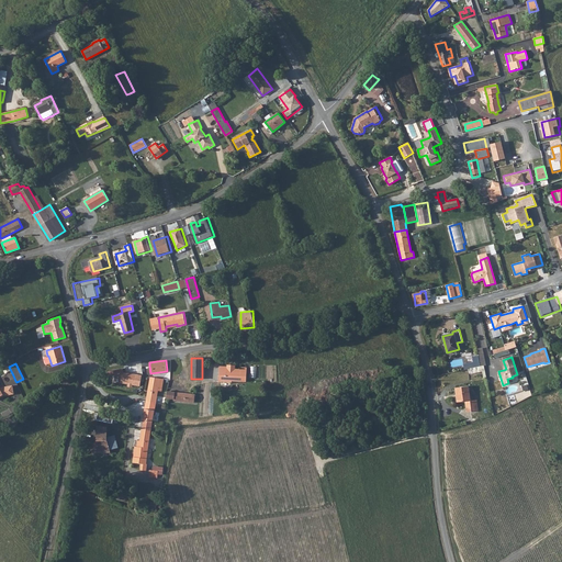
[(232,381),(245,382),(246,368),(242,368),(242,369),(235,369),(235,366),(229,366),(229,367),(227,367),(220,366),(218,382),(232,382),(232,381)]
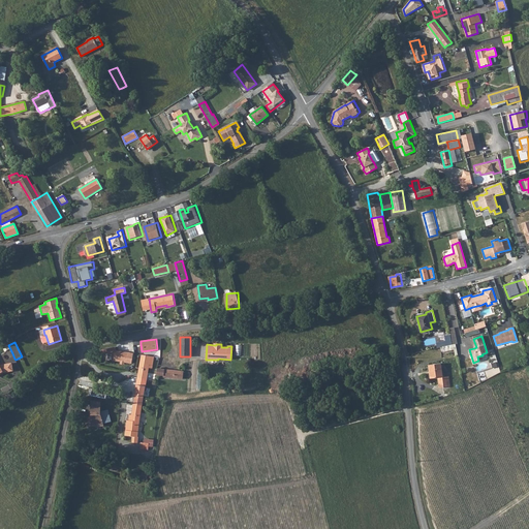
[(453,354),(450,346),(442,347),(444,355),(453,354)]
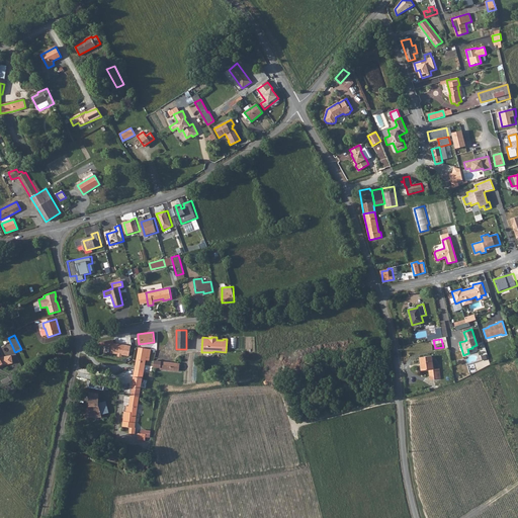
[(131,346),(112,343),(111,352),(118,354),(121,354),(128,356),(131,346)]
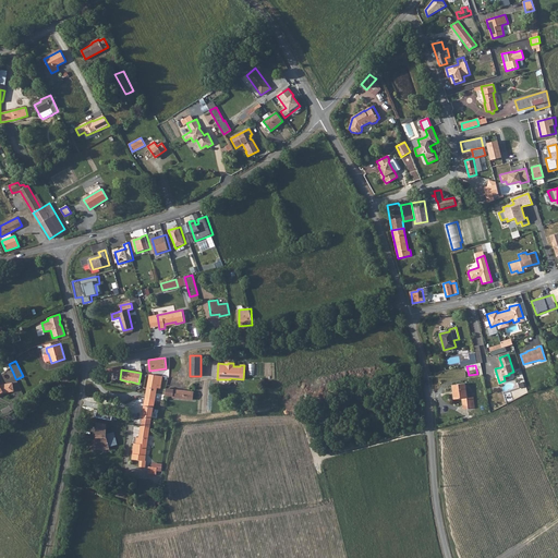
[(149,374),(145,398),(155,400),(157,387),(157,384),(161,385),(162,376),(149,374)]
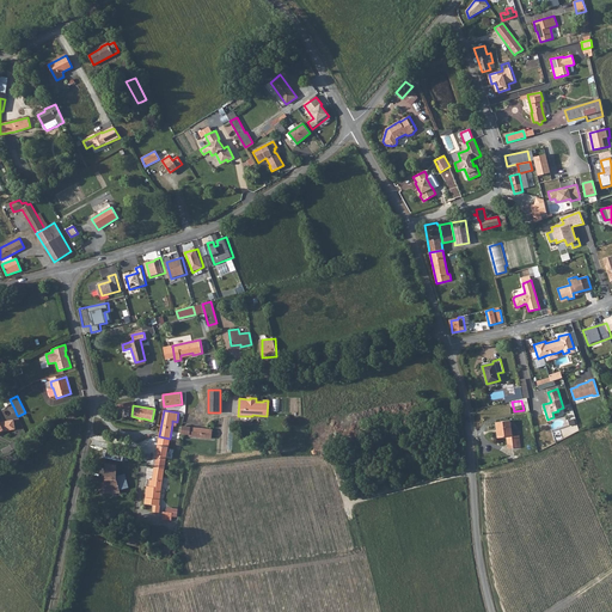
[(0,433),(4,432),(14,429),(13,420),(4,422),(4,423),(0,423),(0,433)]
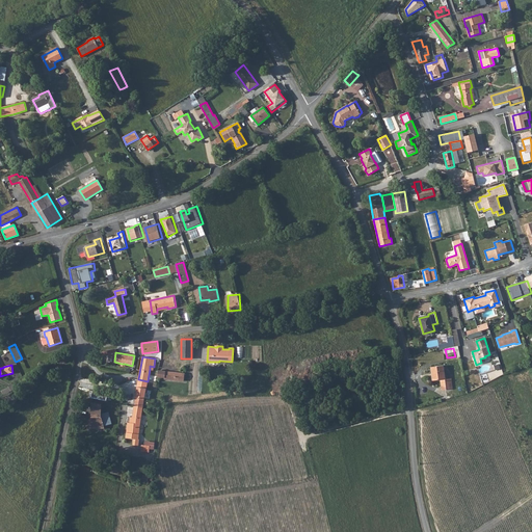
[(441,379),(445,379),(443,366),(431,367),(433,380),(441,379)]
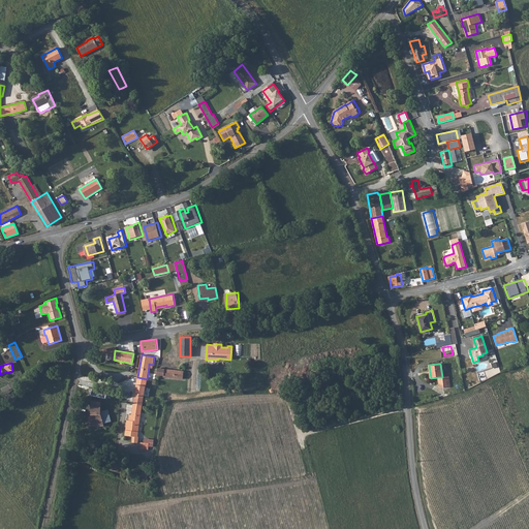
[(157,368),(156,375),(163,375),(163,377),(183,379),(183,371),(157,368)]
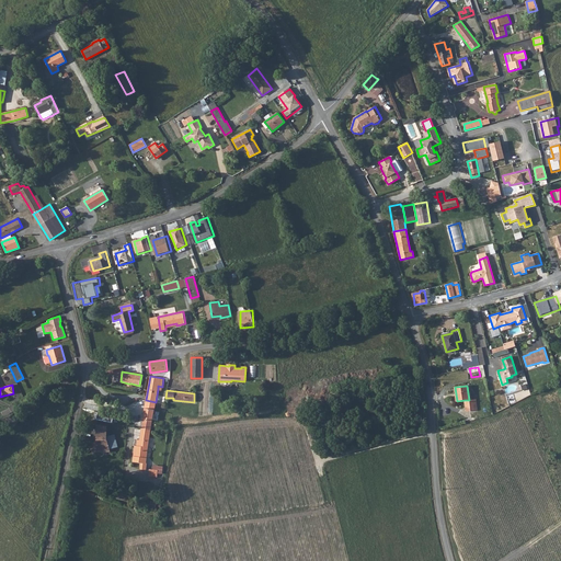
[(146,400),(141,428),(150,430),(156,402),(146,400)]
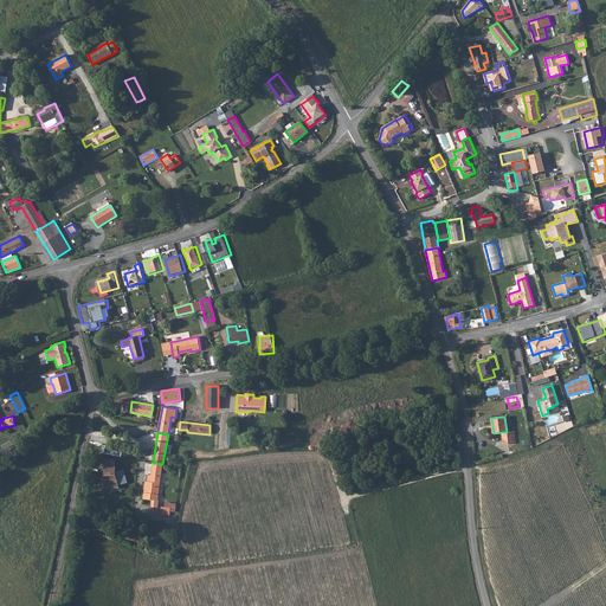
[(110,453),(113,443),(101,440),(100,451),(110,453)]
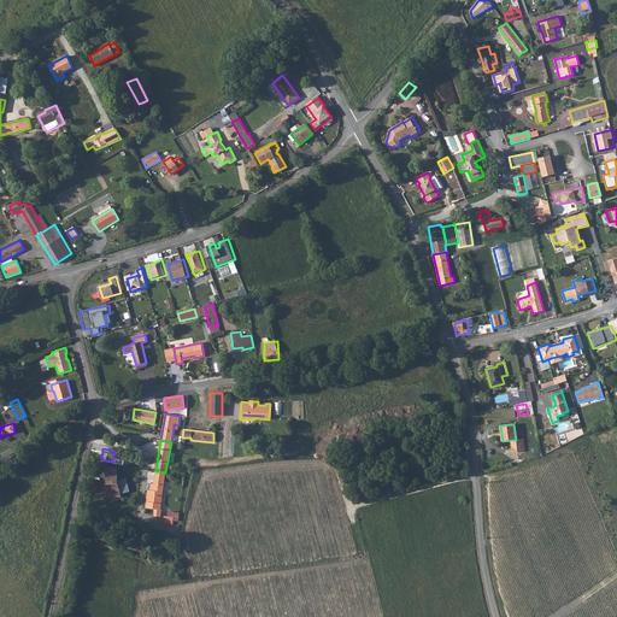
[(156,471),(153,483),(151,483),(150,491),(147,489),(146,507),(154,509),(154,516),(160,517),(162,510),(160,510),(165,472),(156,471)]
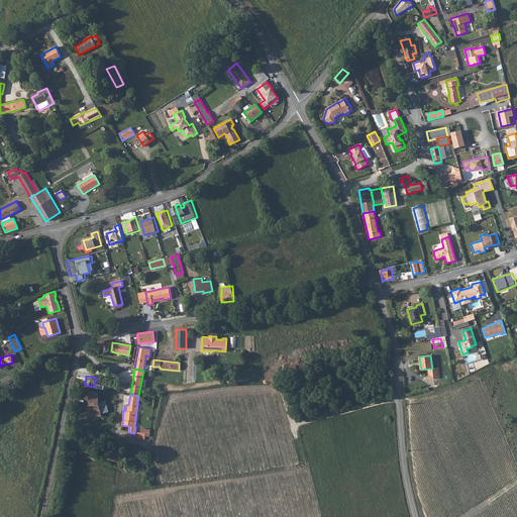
[(97,396),(89,396),(89,405),(97,405),(96,404),(97,404),(97,396)]
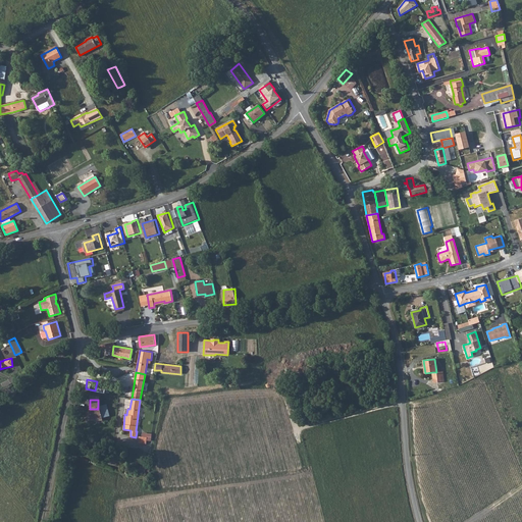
[(90,409),(86,418),(95,420),(107,417),(106,414),(108,413),(106,406),(98,408),(98,409),(90,409)]
